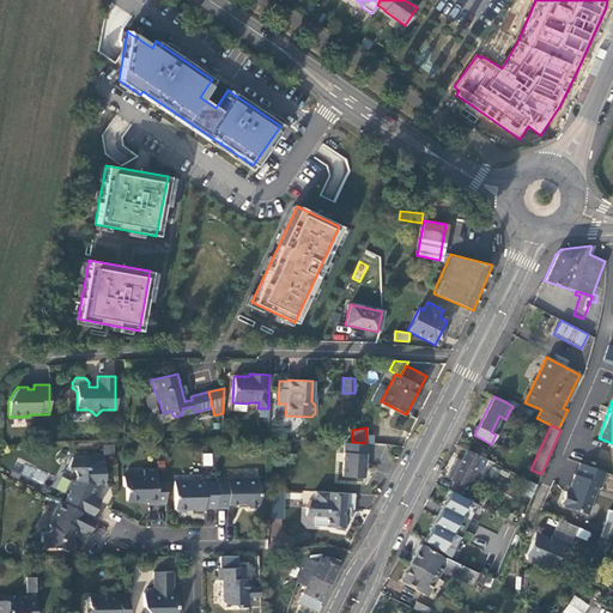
[(486,459),(467,449),(461,460),(454,477),(451,480),(465,487),(460,496),(480,507),(485,497),(471,490),(481,467),(486,459)]
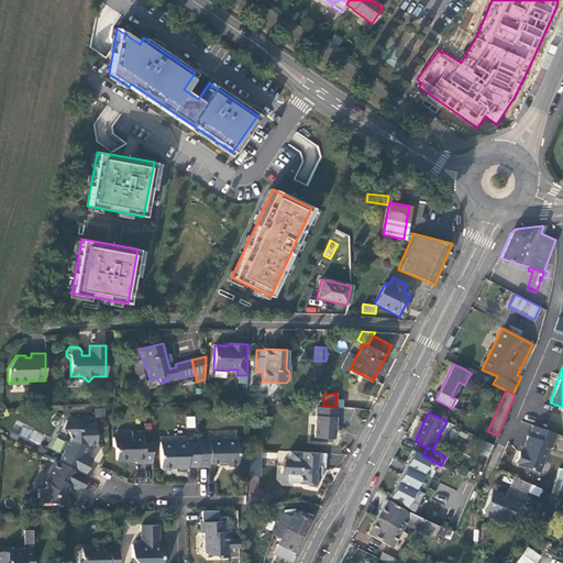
[(315,438),(333,439),(335,417),(316,416),(315,438)]
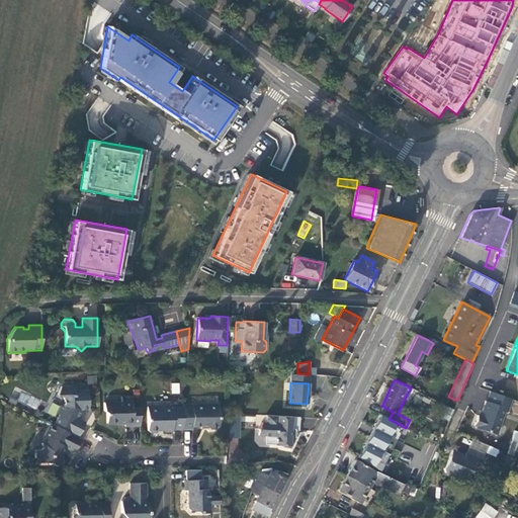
[(171,394),(179,394),(179,383),(171,383),(171,394)]
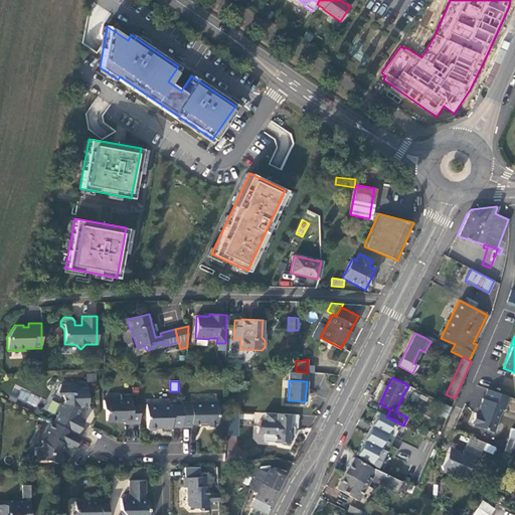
[(53,422),(76,435),(84,419),(76,415),(78,410),(82,411),(86,406),(88,406),(87,388),(80,387),(73,388),(73,383),(60,383),(60,384),(56,392),(62,395),(63,403),(58,403),(55,410),(58,411),(53,422)]
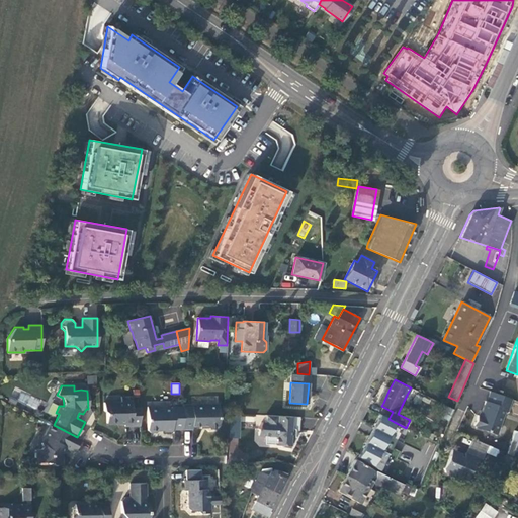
[(378,401),(383,403),(390,389),(385,386),(378,401)]
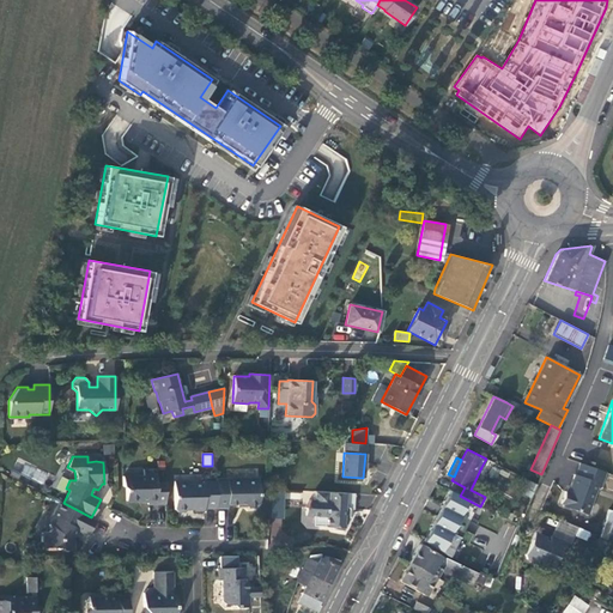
[(493,462),(486,459),(481,467),(490,471),(493,462)]
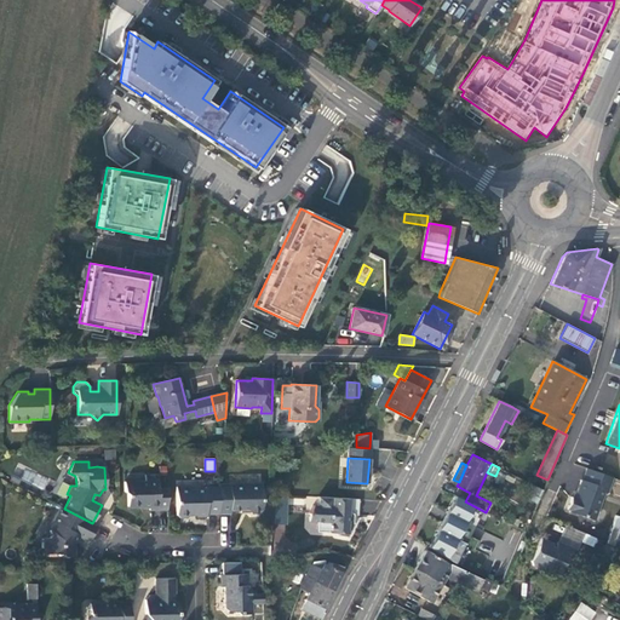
[(612,477),(586,468),(583,480),(580,480),(574,498),(572,497),(567,509),(569,510),(569,511),(593,520),(603,492),(607,493),(612,477)]
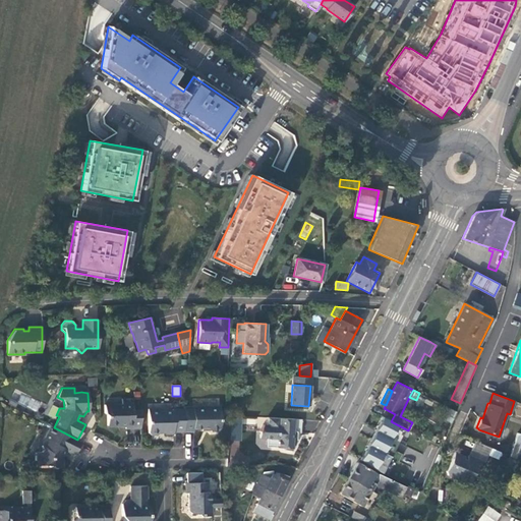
[(107,425),(125,425),(125,428),(140,427),(140,410),(132,410),(132,398),(121,399),(121,404),(104,404),(105,412),(107,415),(107,425)]
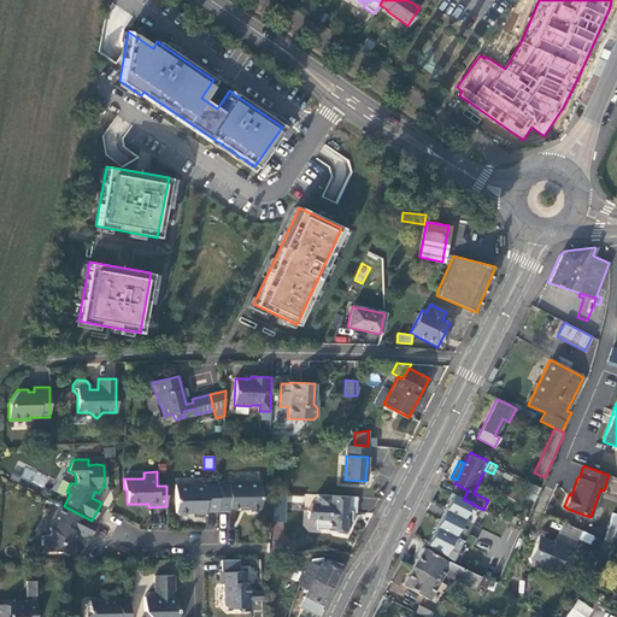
[(217,483),(218,511),(229,511),(229,507),(238,506),(246,506),(250,510),(257,510),(260,506),(260,480),(217,481),(217,483)]
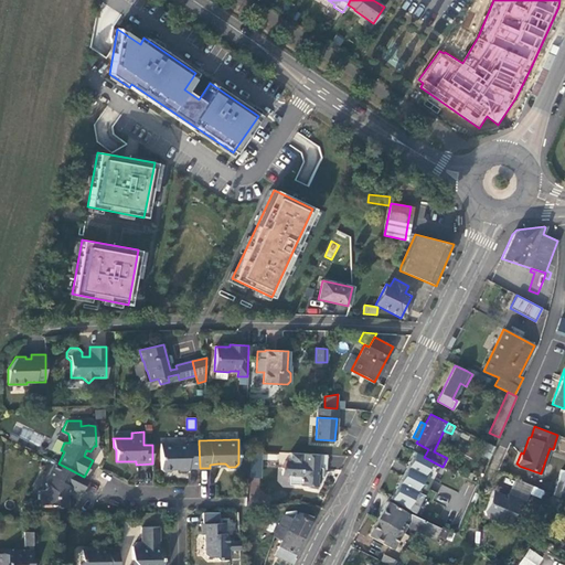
[(200,468),(199,443),(187,444),(187,446),(177,446),(173,443),(160,444),(160,469),(163,471),(170,471),(173,469),(178,469),(178,470),(188,469),(188,468),(200,468)]
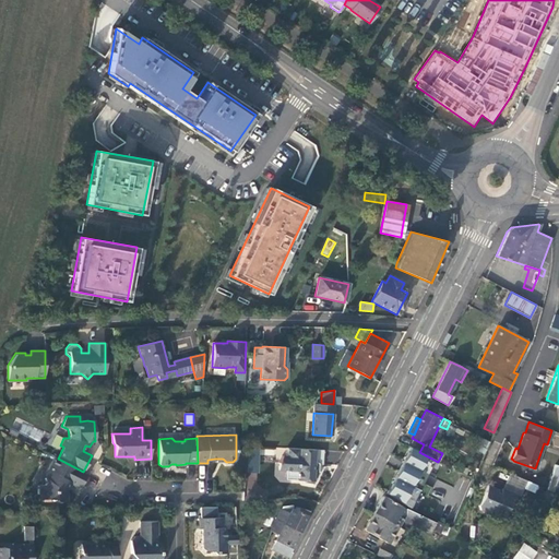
[(258,449),(248,448),(248,468),(257,470),(258,449)]
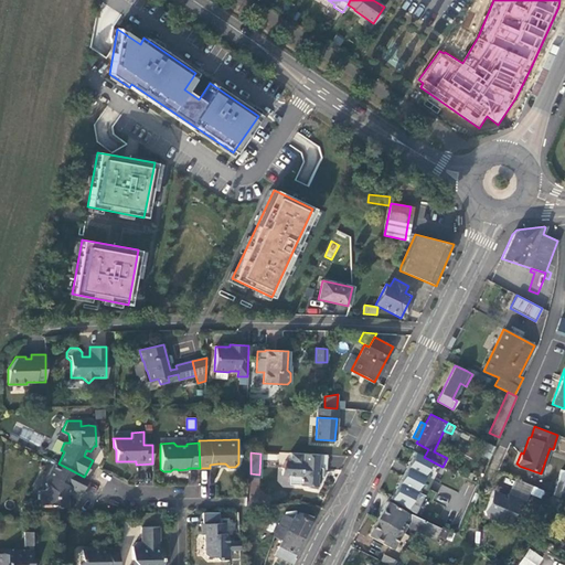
[(308,487),(317,489),(323,477),(319,475),(321,469),(326,469),(327,455),(289,452),(289,460),(285,460),(281,467),(281,473),(288,475),(288,481),(290,483),(308,484),(308,487)]
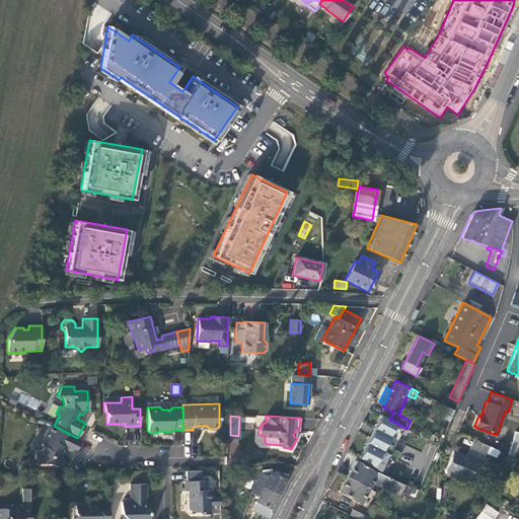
[(50,431),(48,430),(44,437),(45,438),(42,444),(42,450),(36,450),(38,463),(51,463),(53,465),(62,465),(62,454),(64,448),(74,453),(81,440),(77,438),(54,426),(53,425),(50,431)]
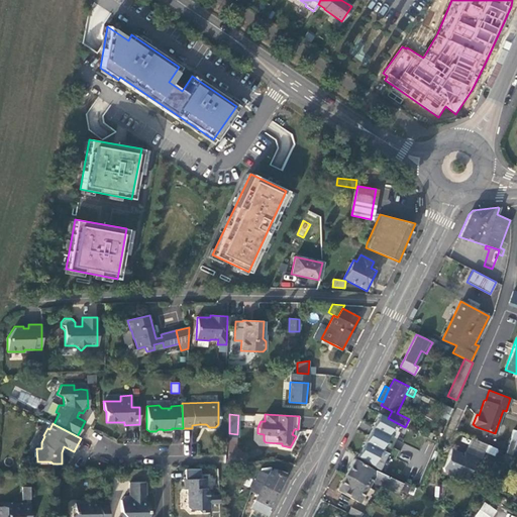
[(506,452),(512,454),(516,439),(516,430),(513,429),(506,452)]
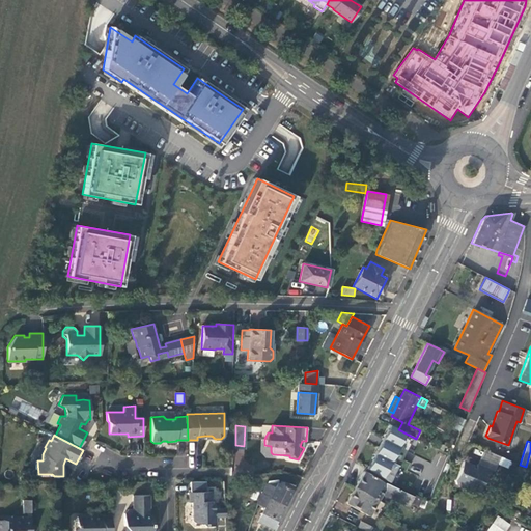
[(392,445),(382,465),(398,473),(409,453),(392,445)]
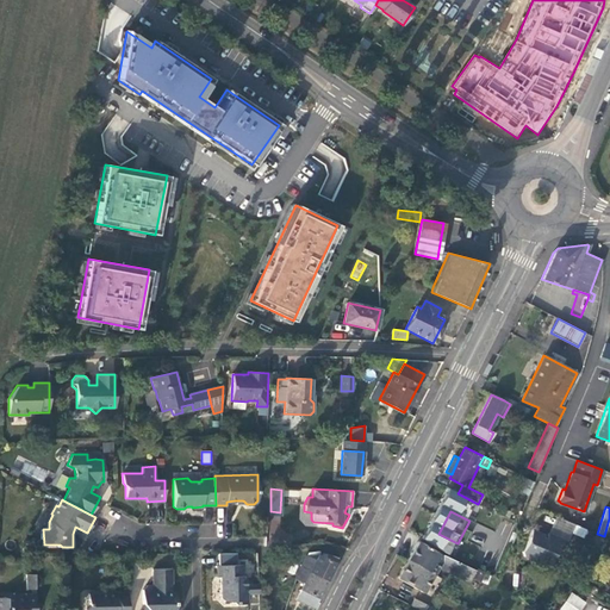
[(269,535),(280,536),(281,516),(271,516),(269,535)]
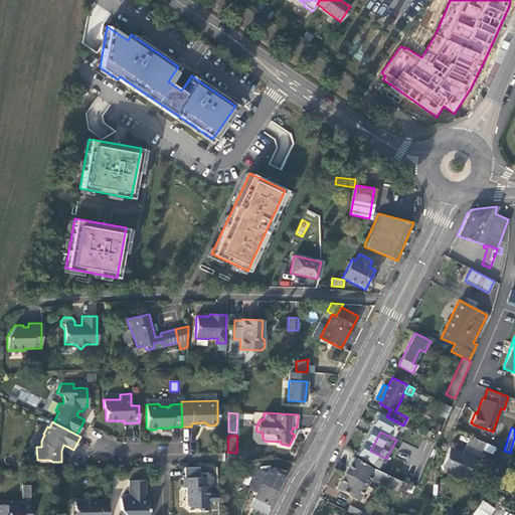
[(491,453),(494,447),(469,436),(463,450),(476,456),(479,457),(482,450),(491,453)]
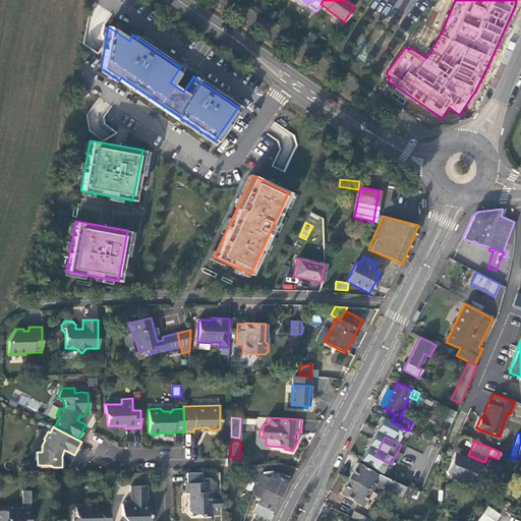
[(480,464),(481,461),(468,455),(466,460),(463,459),(464,456),(454,452),(446,471),(447,474),(451,476),(450,477),(460,482),(460,480),(465,482),(470,480),(476,466),(480,464)]
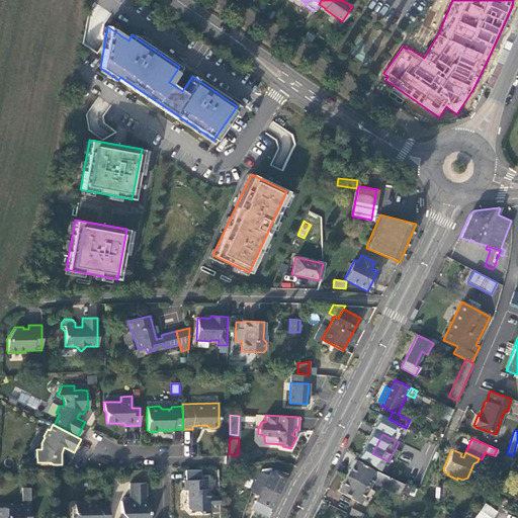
[(377,472),(354,460),(346,476),(369,488),(372,482),(377,472)]
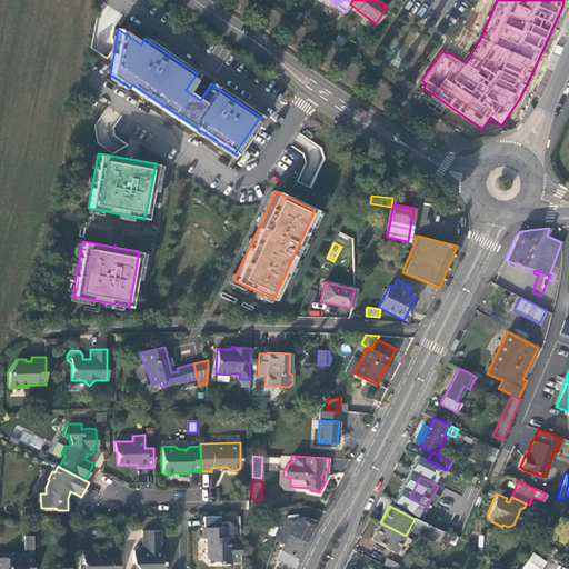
[(425,512),(421,518),(436,526),(441,512),(431,508),(428,515),(425,512)]
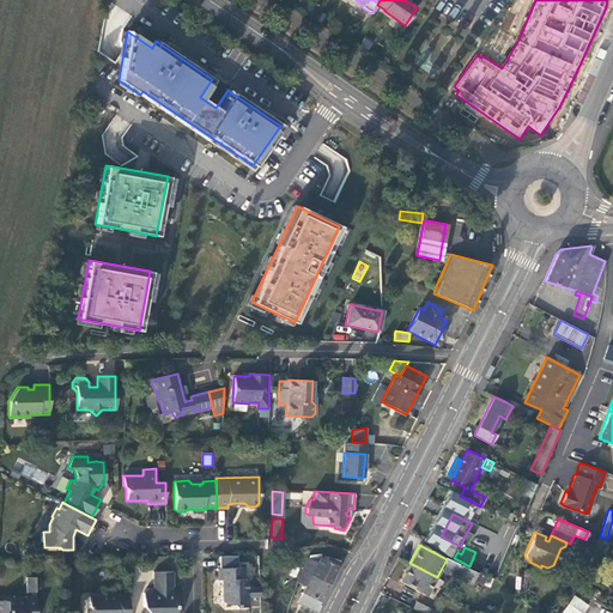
[(475,569),(486,574),(495,554),(485,550),(480,560),(475,569)]
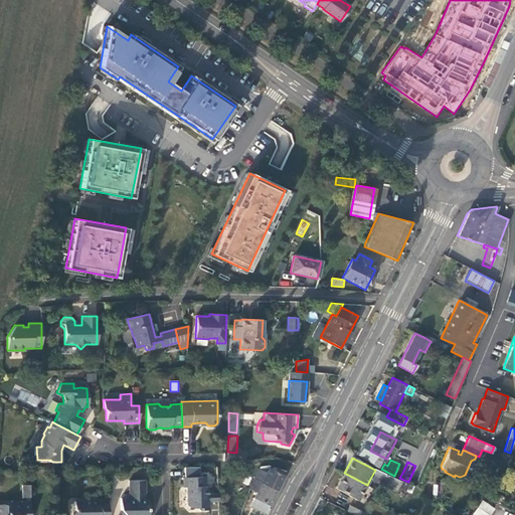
[(262,483),(277,491),(284,476),(269,469),(267,473),(259,470),(253,480),(253,481),(249,489),(256,493),(262,483)]
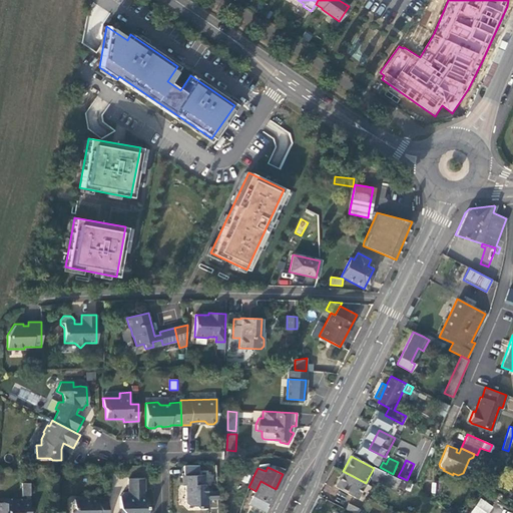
[(373,479),(378,469),(374,467),(374,468),(369,477),(373,479)]
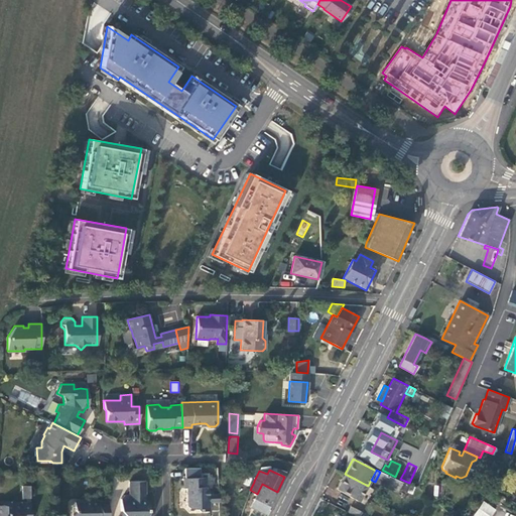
[(379,484),(384,474),(380,472),(375,482),(379,484)]
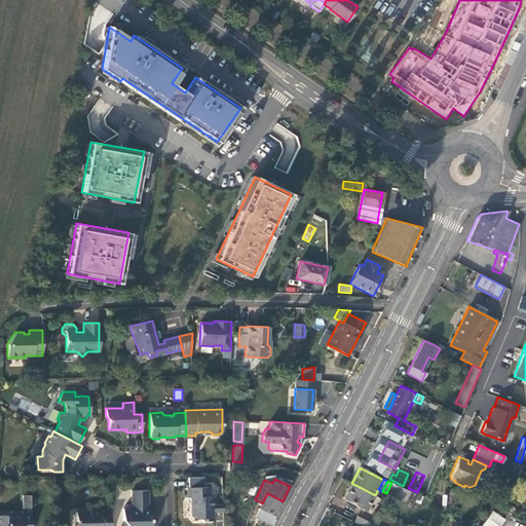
[(342,498),(366,512),(375,495),(351,483),(342,498)]
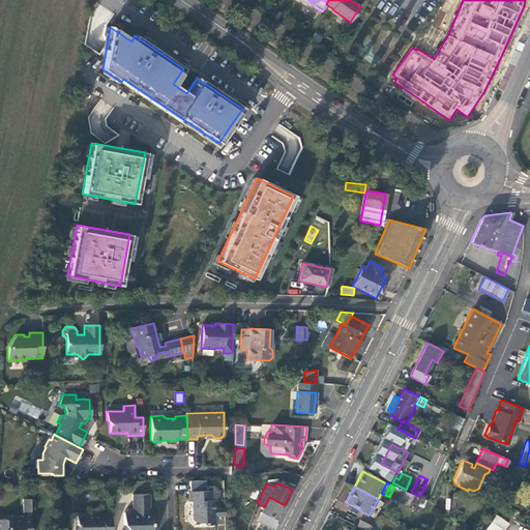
[(389,497),(399,501),(404,491),(394,487),(389,497)]
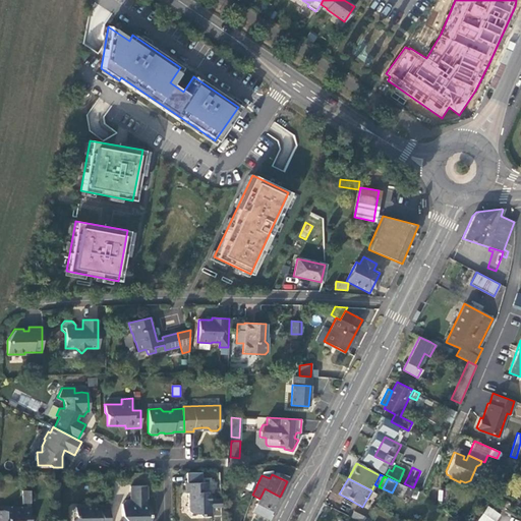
[(210,495),(207,491),(207,482),(185,482),(185,493),(188,493),(188,511),(191,514),(197,513),(199,516),(211,516),(211,506),(210,506),(210,495)]
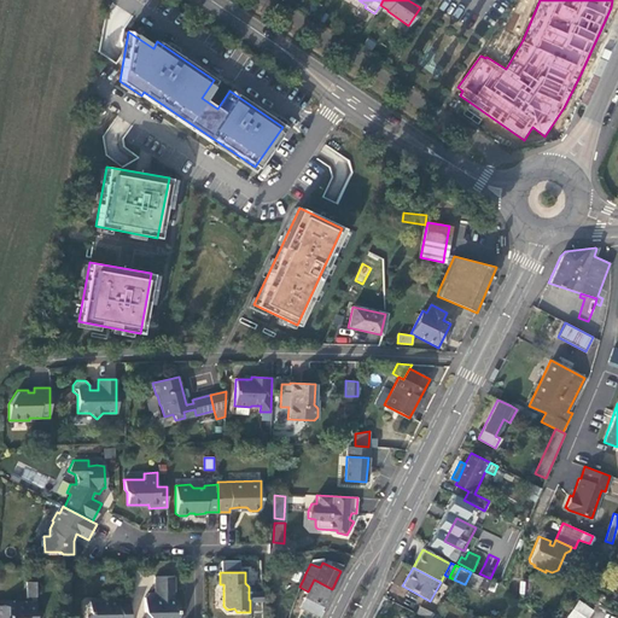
[(477,587),(481,577),(471,572),(465,584),(476,589),(477,587)]
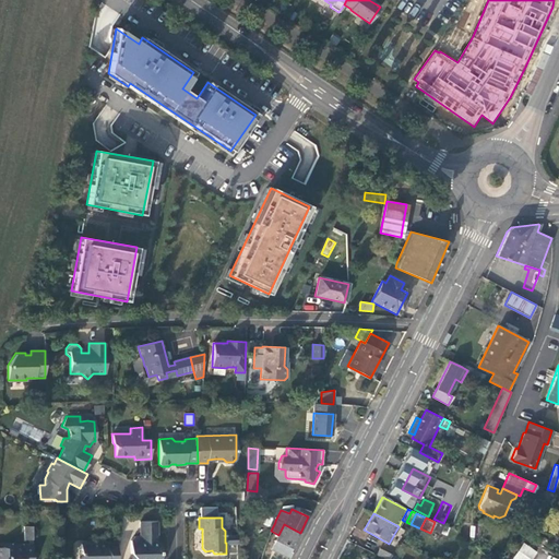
[(438,521),(435,522),(431,531),(439,534),(443,524),(438,521)]
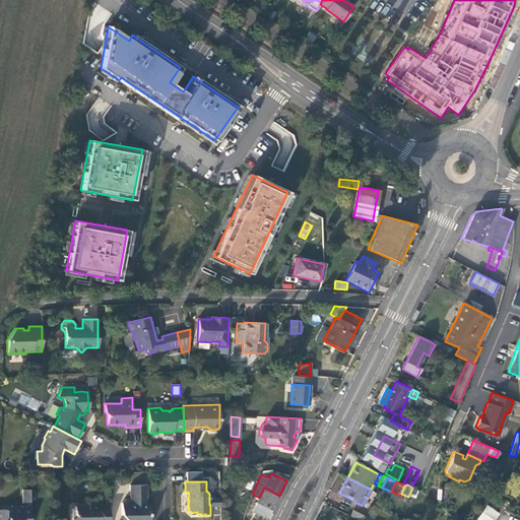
[(122,515),(127,519),(149,519),(149,508),(147,505),(146,485),(130,485),(130,499),(125,499),(122,503),(122,515)]
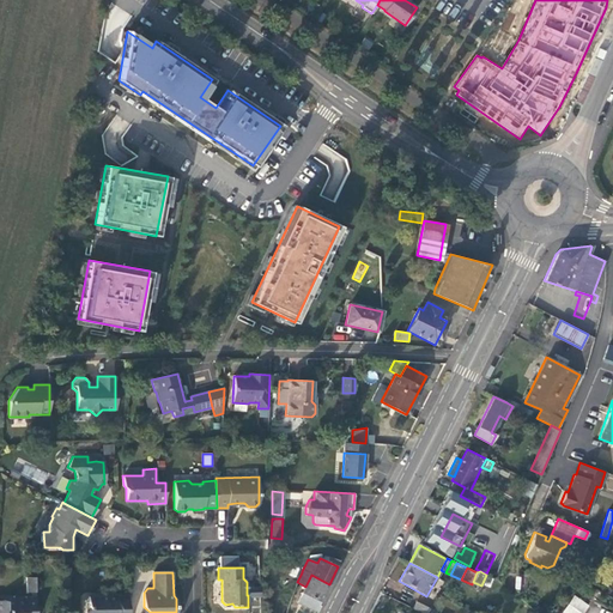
[(309,596),(321,601),(321,602),(329,584),(311,575),(305,587),(303,593),(309,596)]
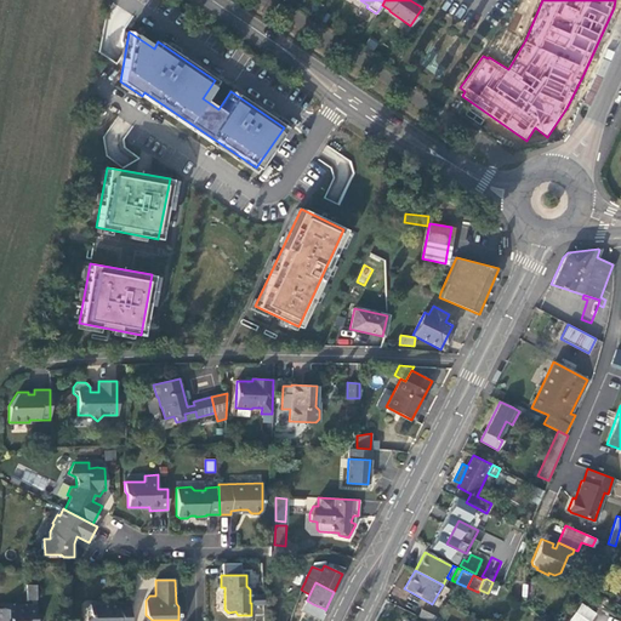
[(130,620),(130,603),(119,603),(115,600),(106,599),(106,603),(89,604),(90,616),(86,620),(85,620),(130,620)]
